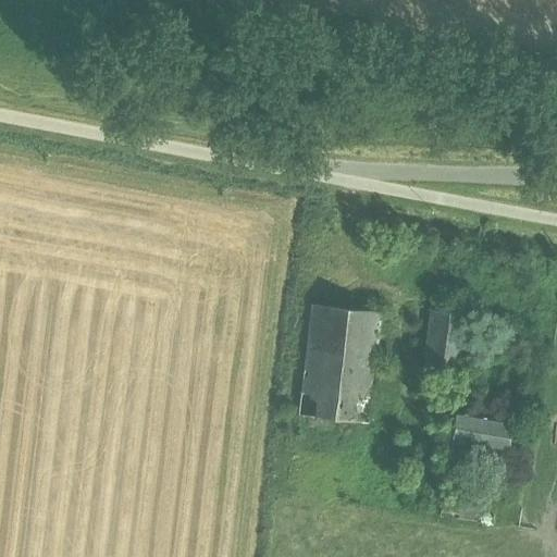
[(310,305),(297,416),(368,424),(381,312),(310,305)]
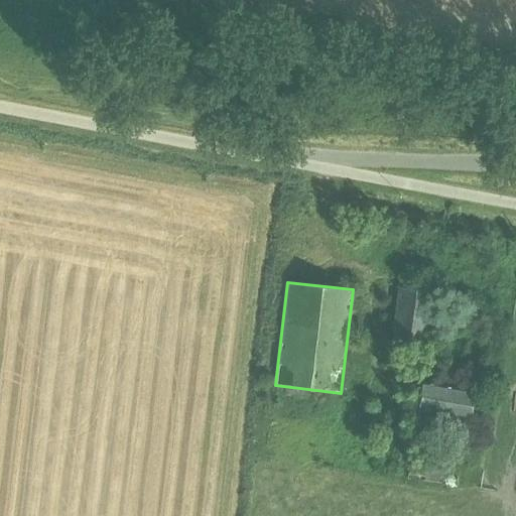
[(398,287),(392,345),(426,349),(432,290),(398,287)]
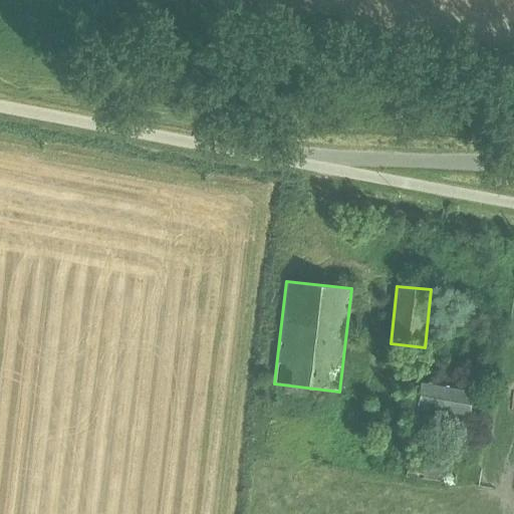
[(416,412),(433,415),(468,421),(473,390),(421,379),(416,412)]
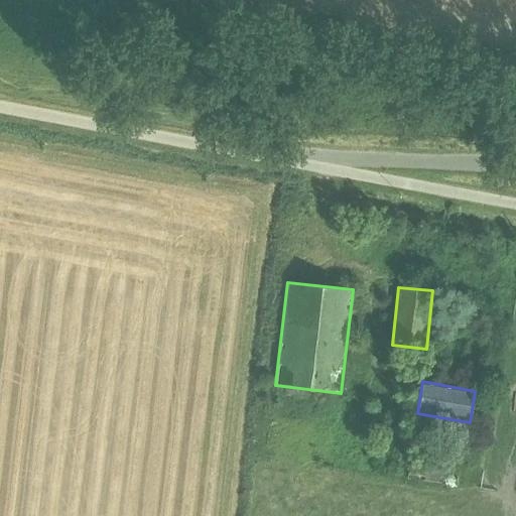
[(434,416),(417,413),(411,443),(429,446),(434,416)]
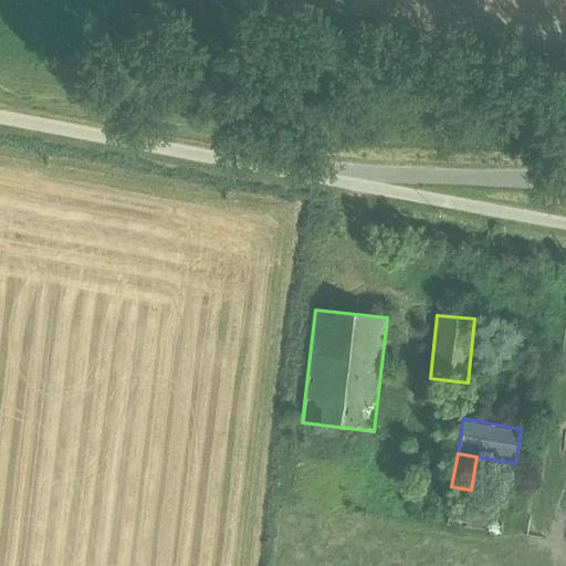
[(451,501),(448,521),(465,524),(464,527),(482,531),(484,520),(480,519),(481,516),(498,519),(496,524),(501,524),(503,509),(451,501)]
